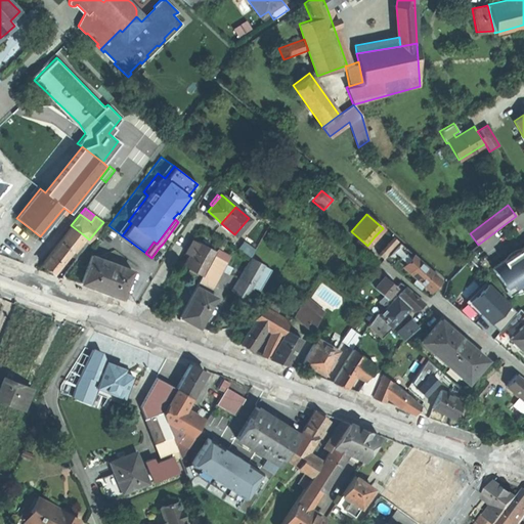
[(83,234),(71,225),(63,235),(75,244),(83,234)]
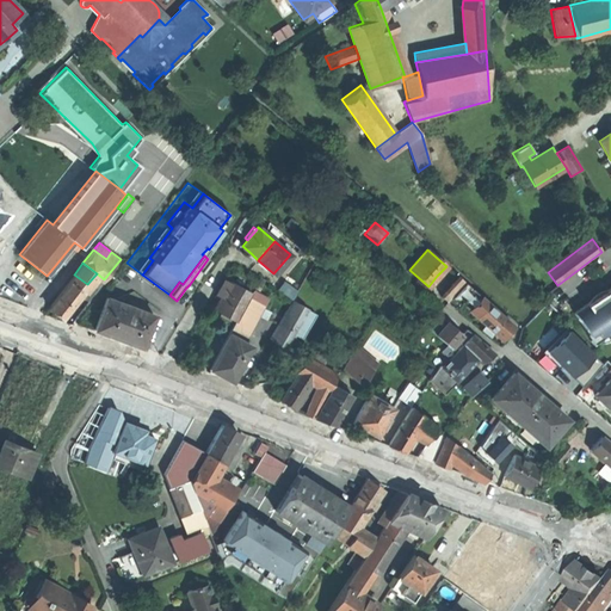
[(87,284),(74,275),(69,281),(82,291),(87,284)]
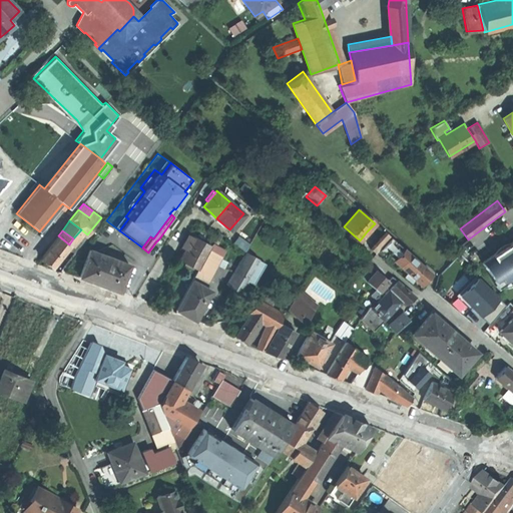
[(379,250),(391,237),(385,232),(371,248),(376,253),(379,250)]
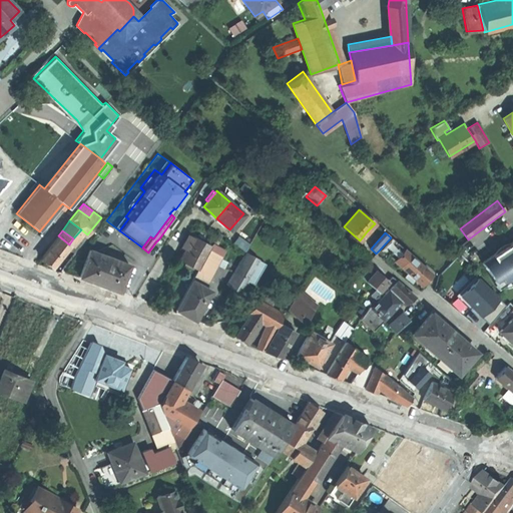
[(197,270),(210,246),(191,235),(190,235),(187,233),(180,246),(185,249),(179,260),(187,264),(197,270)]
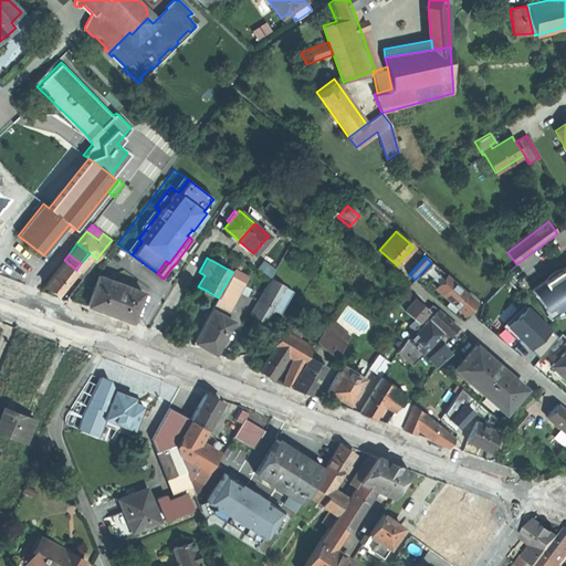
[(58,293),(76,270),(64,260),(45,284),(52,289),(58,293)]
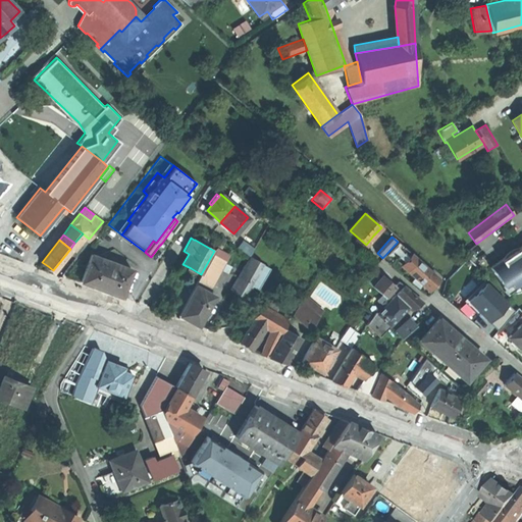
[(238,247),(250,256),(254,249),(243,241),(238,247)]
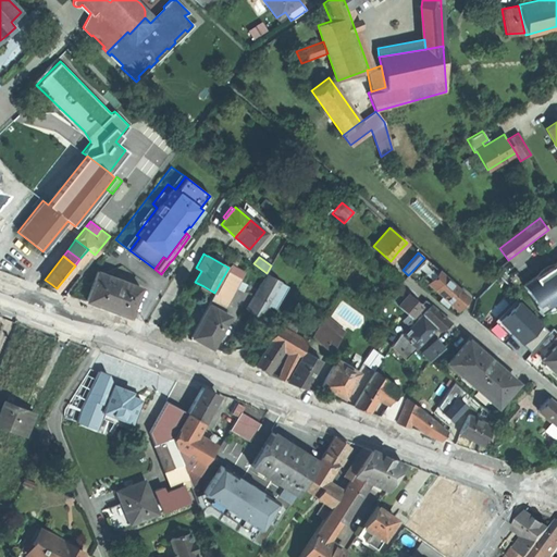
[(430,279),(437,270),(424,258),(411,272),(418,279),(423,272),(430,279)]
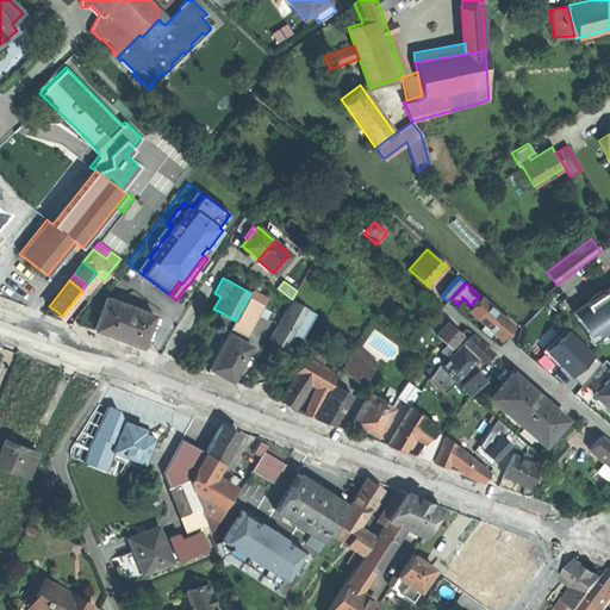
[(609,286),(598,294),(572,312),(592,341),(605,331),(609,338),(609,286)]
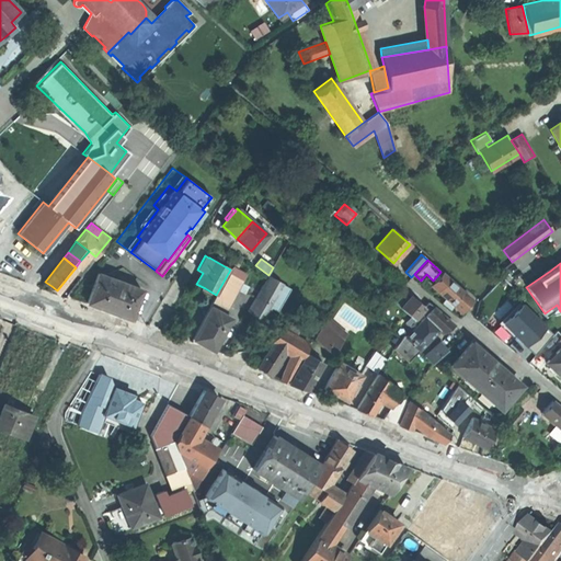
[(245,274),(232,267),(210,307),(224,315),(238,288),(241,283),(245,274)]
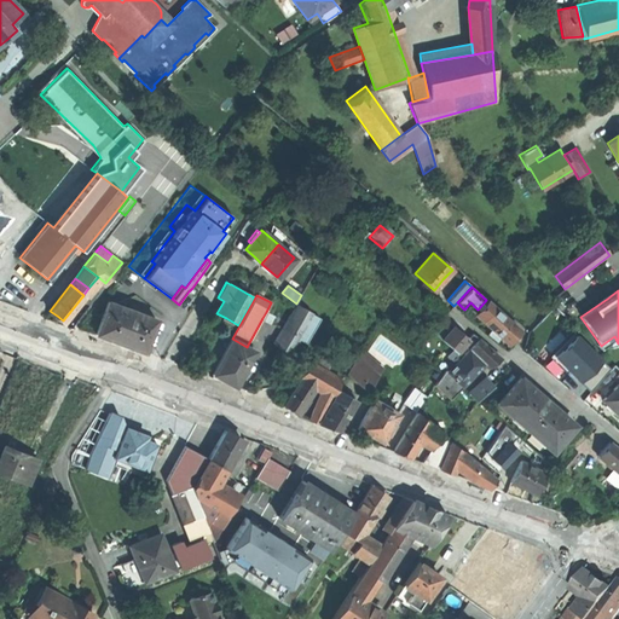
[(484,318),(493,307),(486,300),(478,310),(479,311),(480,311),(480,316),(484,318)]
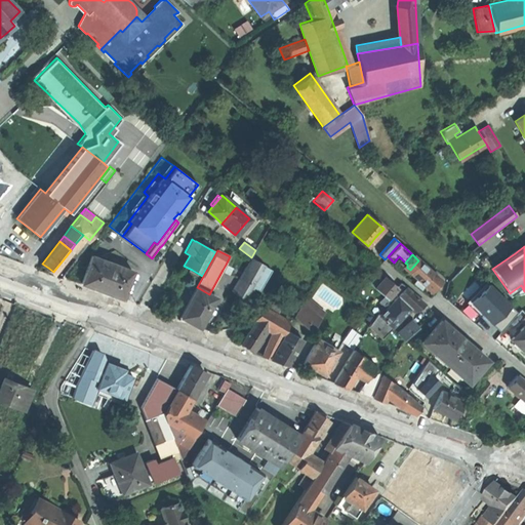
[(132,271),(91,255),(81,283),(102,291),(122,298),(132,271)]
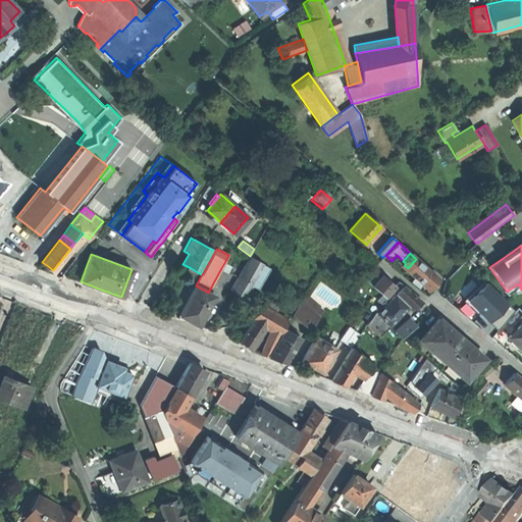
[(270,268),(250,256),(230,290),(238,294),(243,297),(247,296),(253,285),(256,279),(261,283),(270,268)]
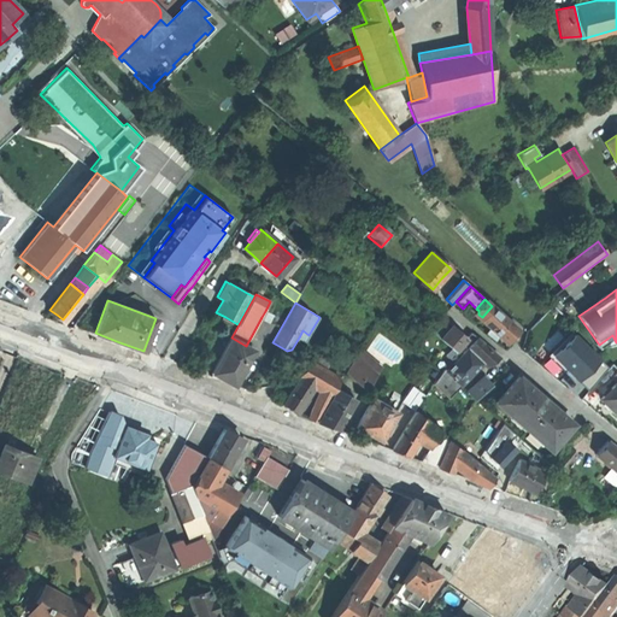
[(512,334),(518,329),(492,306),(482,317),(481,318),(491,327),(499,335),(506,341),(512,334)]
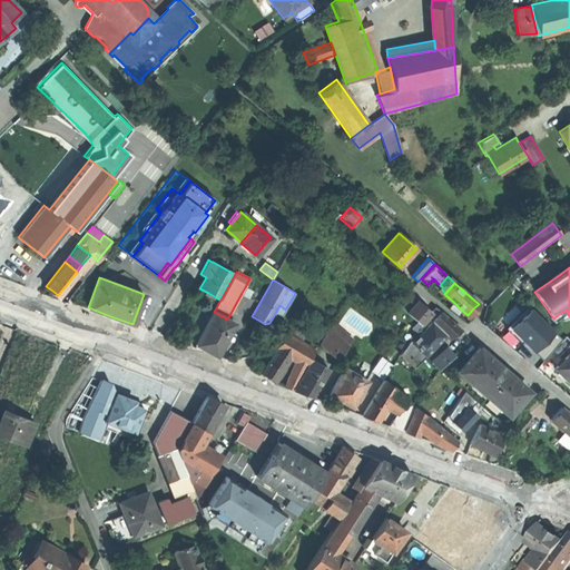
[(245,287),(242,293),(249,297),(253,292),(245,287)]
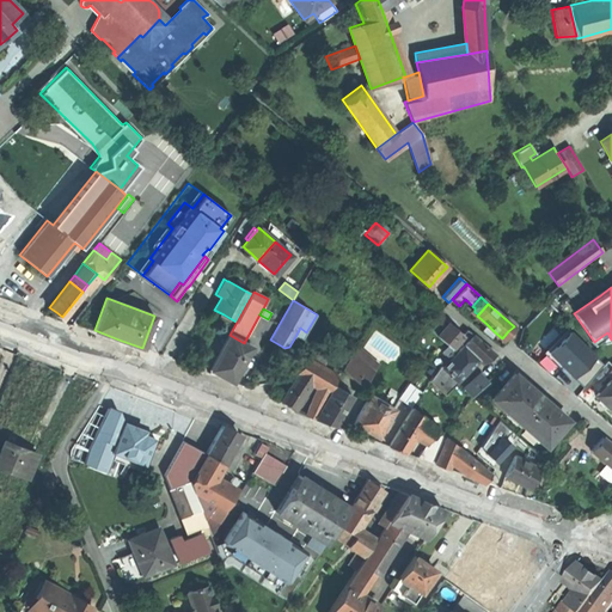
[(436,335),(447,324),(438,314),(426,326),(436,335)]
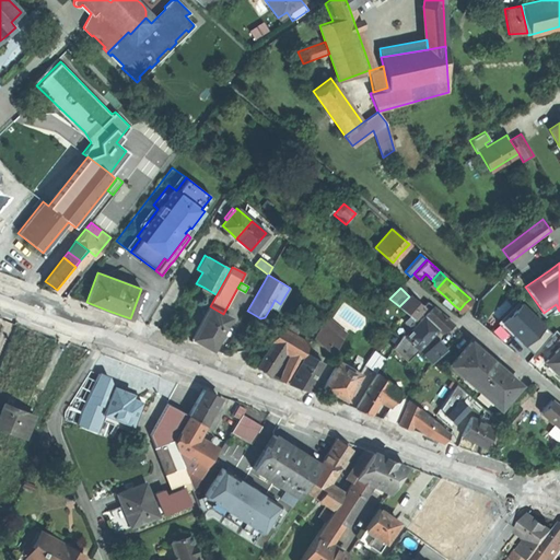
[(411,316),(413,318),(420,311),(422,307),(416,301),(409,296),(399,306),(411,316)]
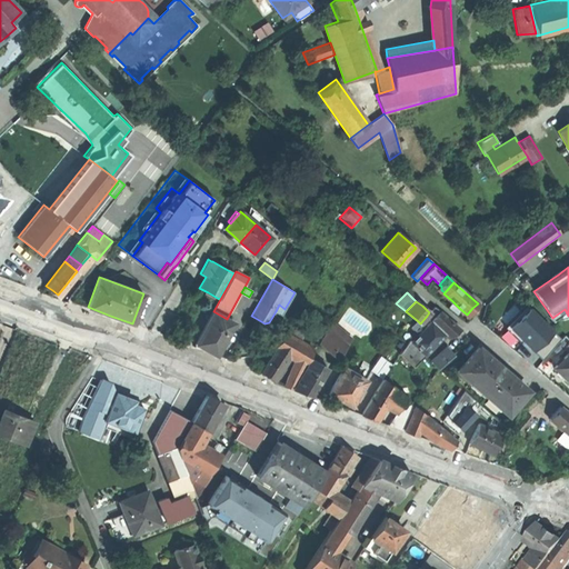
[(456,315),(460,309),(452,301),(448,307),(456,315)]
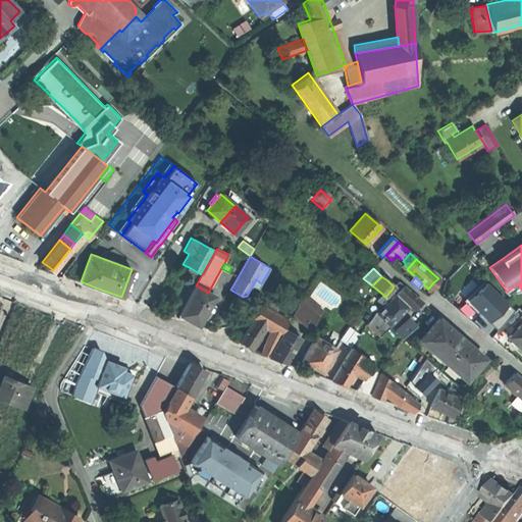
[(256,279),(253,285),(258,289),(261,283),(256,279)]
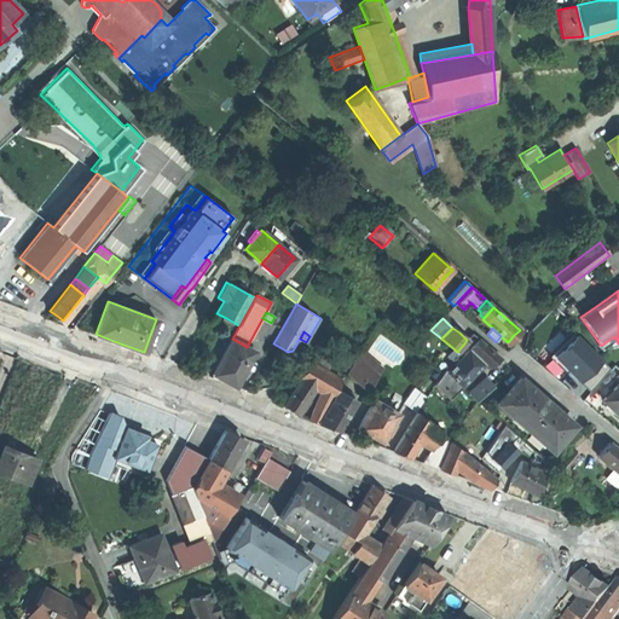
[(550,354),(588,391),(611,366),(573,331),(550,354)]
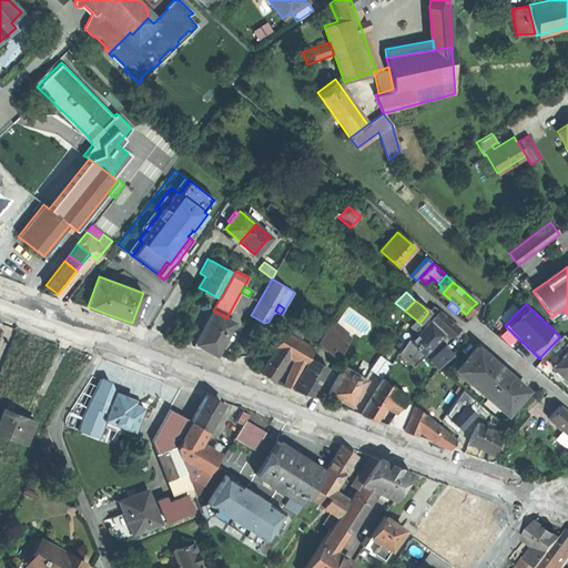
[(430,321),(439,311),(433,306),(428,312),(426,315),(430,321)]
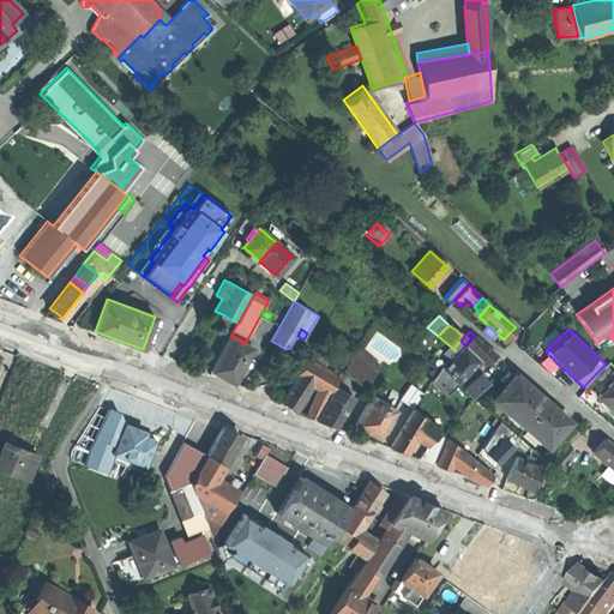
[(253,348),(245,344),(230,336),(211,372),(223,378),(234,384),(253,348)]
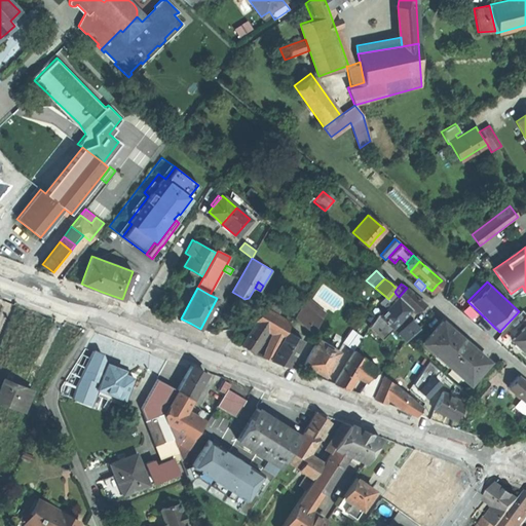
[(408,306),(417,297),(411,292),(407,288),(399,297),(408,306)]
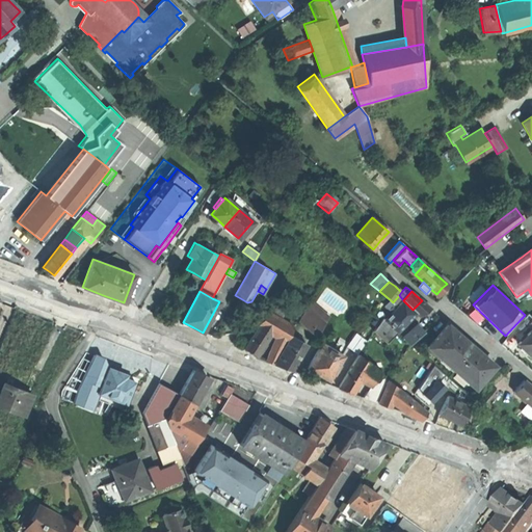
[(306,307),(324,322),(329,317),(312,300),(306,307)]
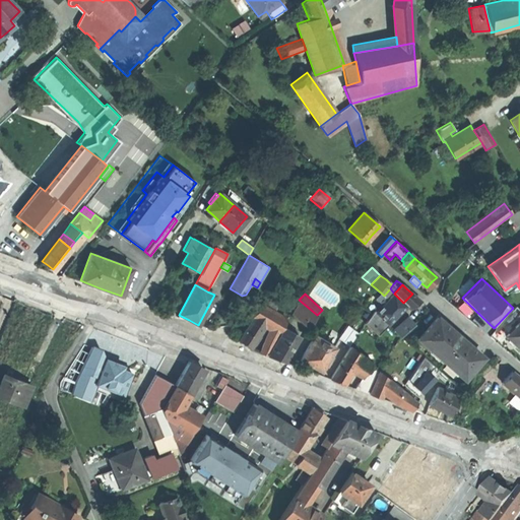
[(385,321),(403,303),(394,294),(388,300),(382,306),(376,312),(385,321)]
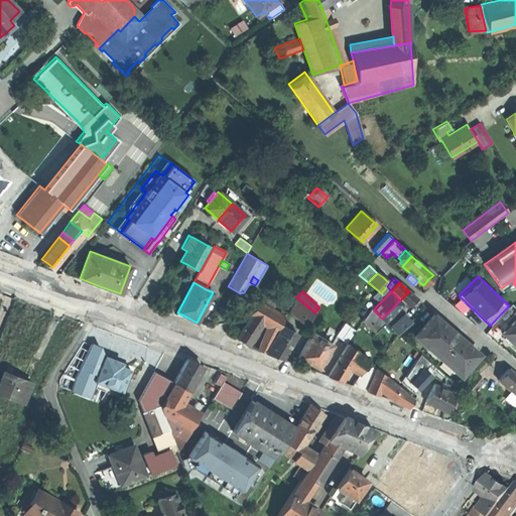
[(417,298),(409,291),(400,300),(404,303),(406,306),(417,298)]
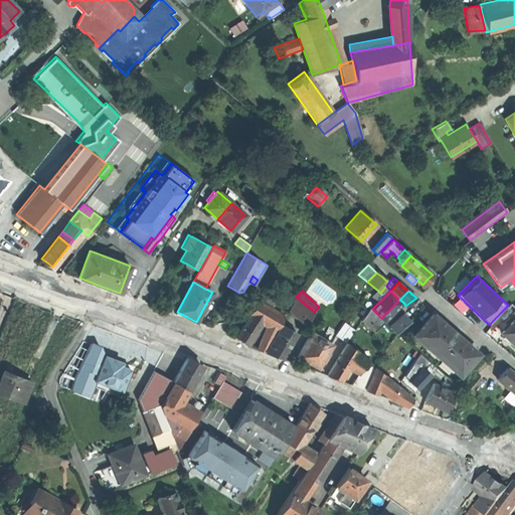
[(262,296),(259,301),(271,308),(274,303),(262,296)]
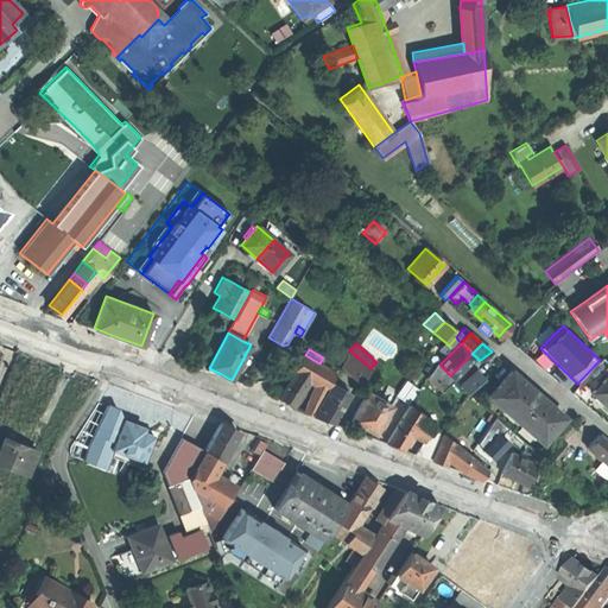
[(349,373),(362,382),(371,368),(349,350),(341,363),(350,371),(349,373)]
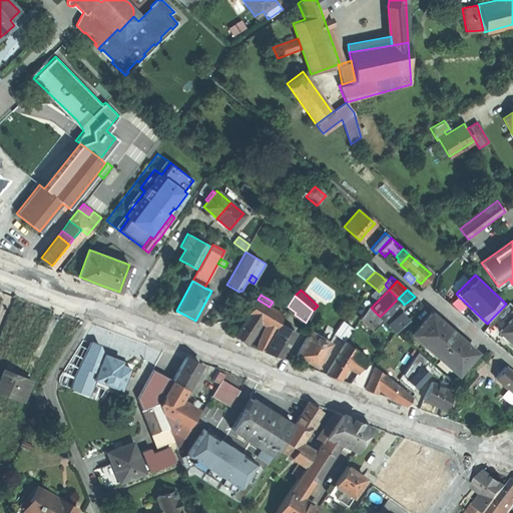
[(384,321),(402,302),(398,299),(380,317),(383,320),(384,321)]
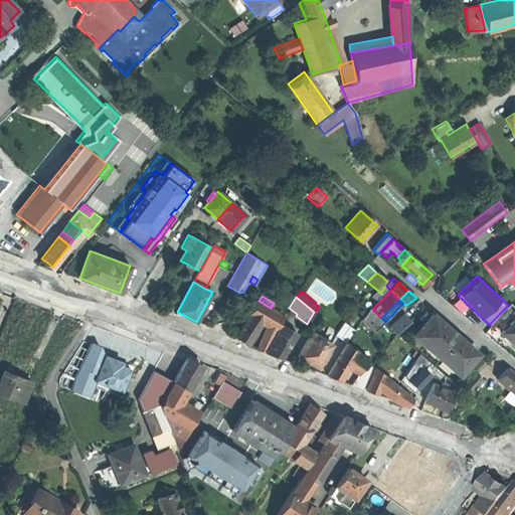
[(259,301),(256,301),(248,315),(261,322),(268,326),(276,331),(284,316),(271,308),(259,301)]
